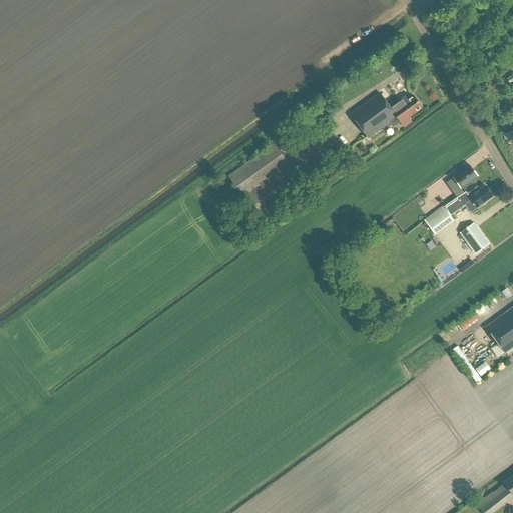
[(408,118),(422,108),(414,97),(405,103),(403,100),(399,103),(398,101),(390,107),(380,94),(351,115),(364,133),(368,139),(390,123),(393,128),(400,123),(404,127),(411,122),(408,118)]
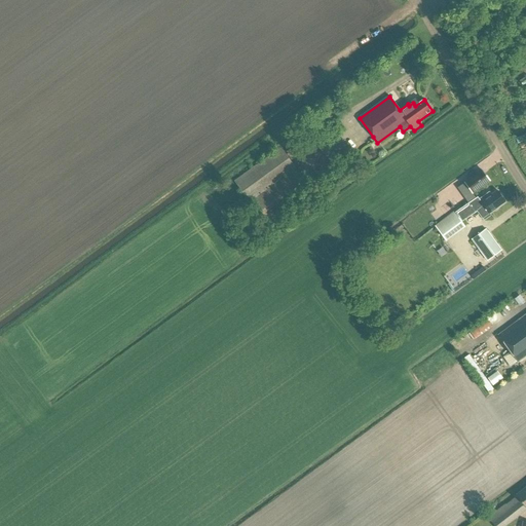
[(282,148),(282,147),(234,182),(250,203),(253,201),(268,223),(312,190),(282,148)]
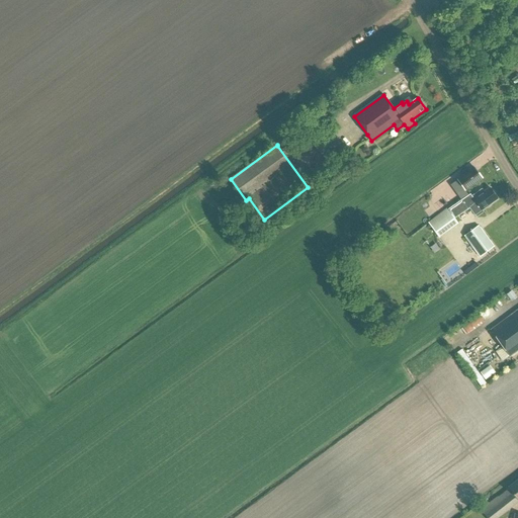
[(457,180),(465,191),(483,179),(475,168),(457,180)]
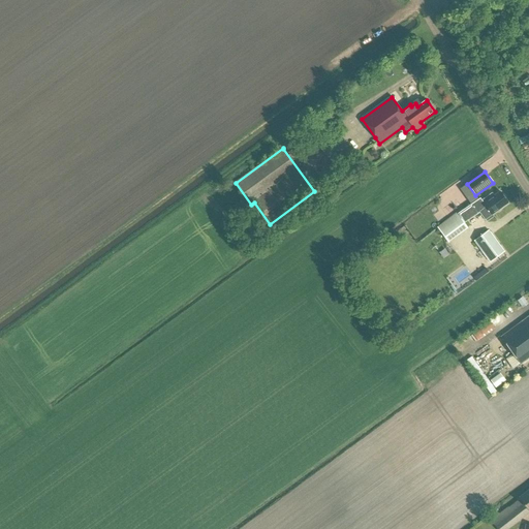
[(508,204),(500,191),(494,196),(492,194),(481,201),(479,198),(470,205),(458,214),(457,213),(437,227),(448,243),(468,229),(464,223),(475,215),(478,218),(481,216),(487,223),(494,217),(493,215),(508,204)]
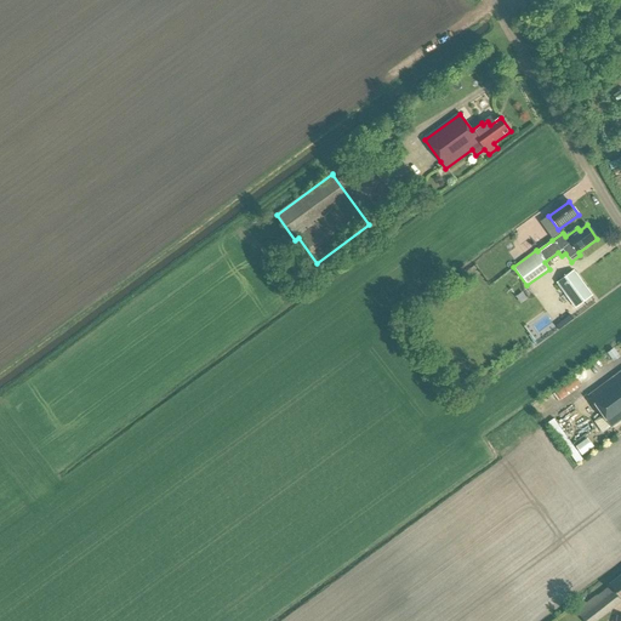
[(543,244),(535,233),(518,245),(527,256),(543,244)]
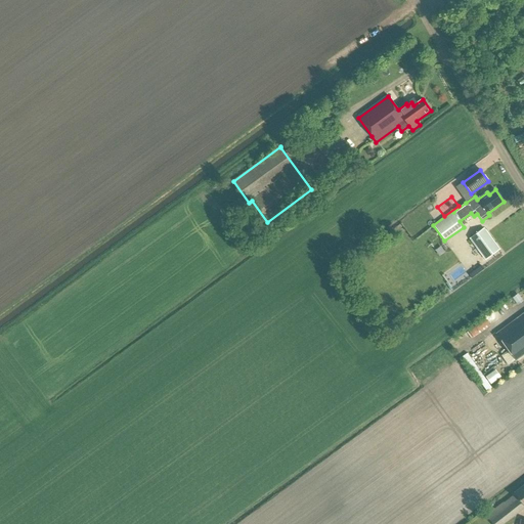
[(499,250),(484,228),(470,238),(485,260),(499,250)]
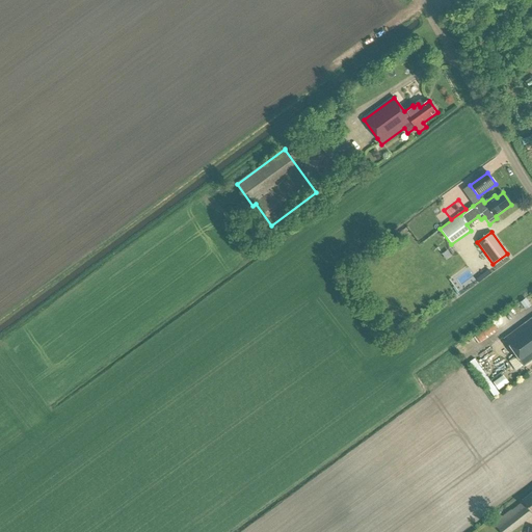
[(491,273),(488,269),(477,278),(479,282),(491,273)]
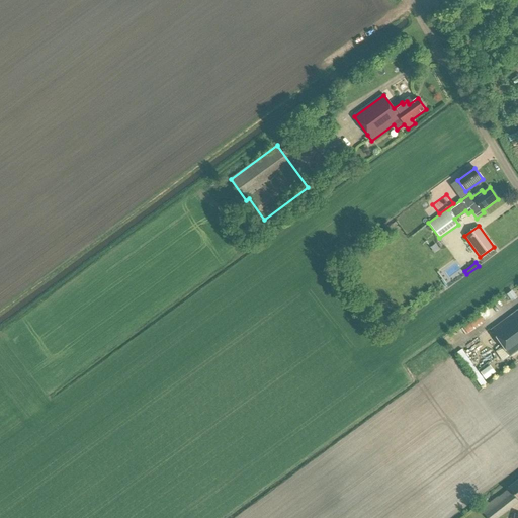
[(511,301),(517,297),(512,290),(506,294),(511,301)]
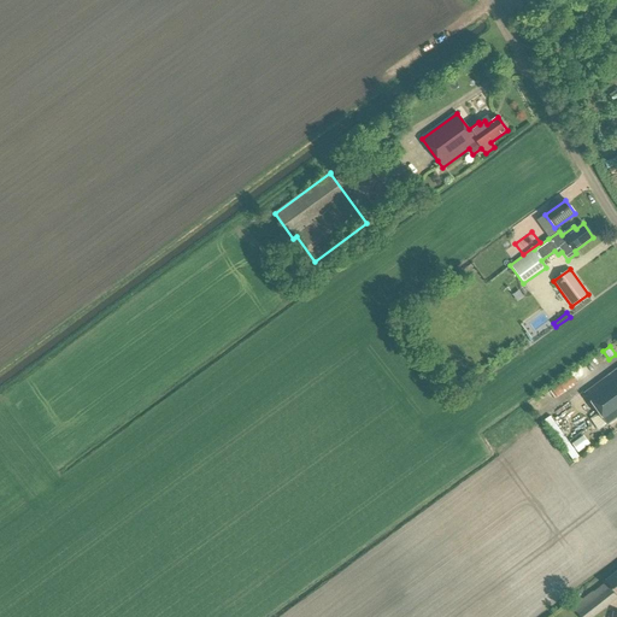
[(616,370),(585,393),(606,424),(616,416),(616,370)]
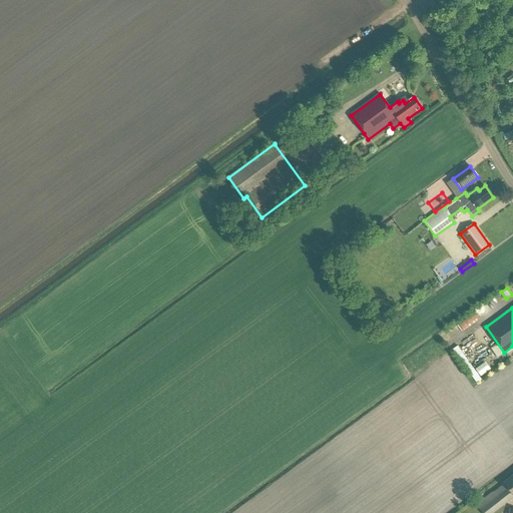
[(463,332),(480,319),(474,312),(458,324),(463,332)]
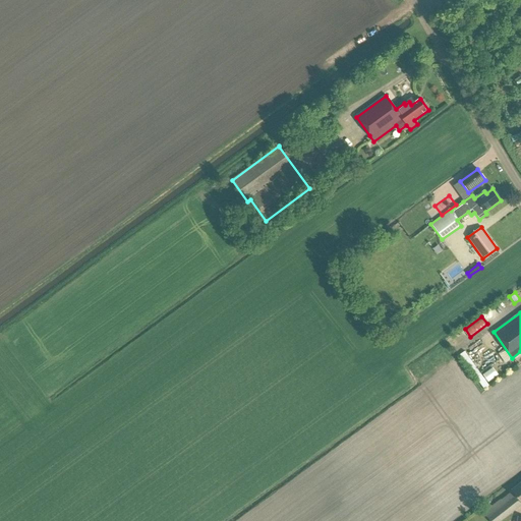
[(487,382),(493,378),(487,371),(482,374),(487,382)]
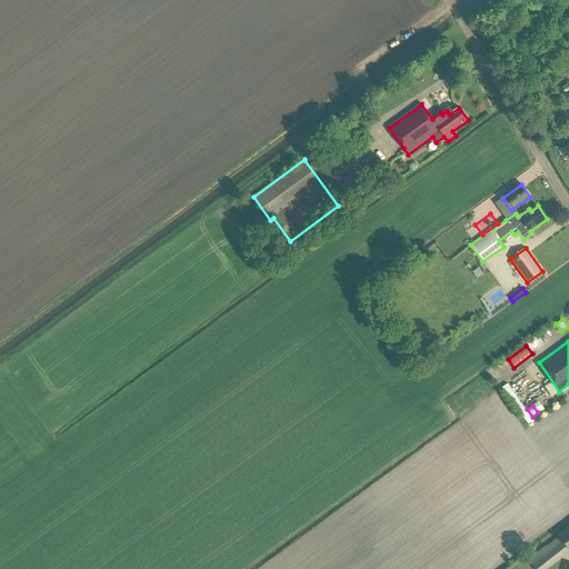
[(529,559),(536,568),(546,568),(568,552),(568,526),(558,535),(560,537),(547,547),(546,547),(529,559)]
